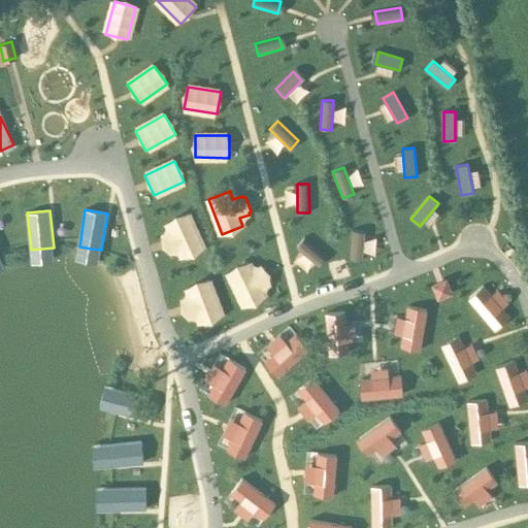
[(162,237),(160,238),(166,253),(169,252),(169,254),(178,250),(183,257),(202,248),(187,213),(166,223),(170,231),(161,235),(162,237)]
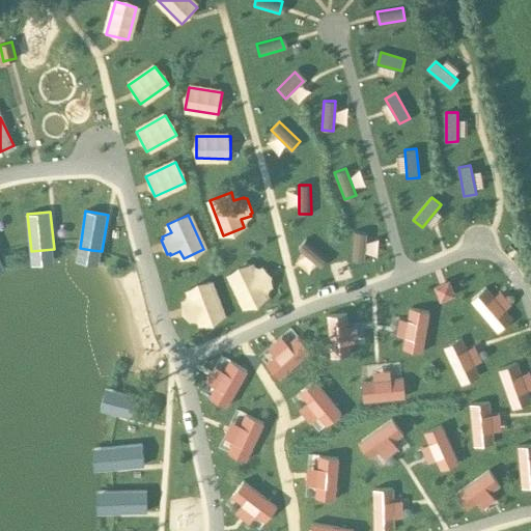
[(354,231),(352,260),(364,261),(366,232),(354,231)]
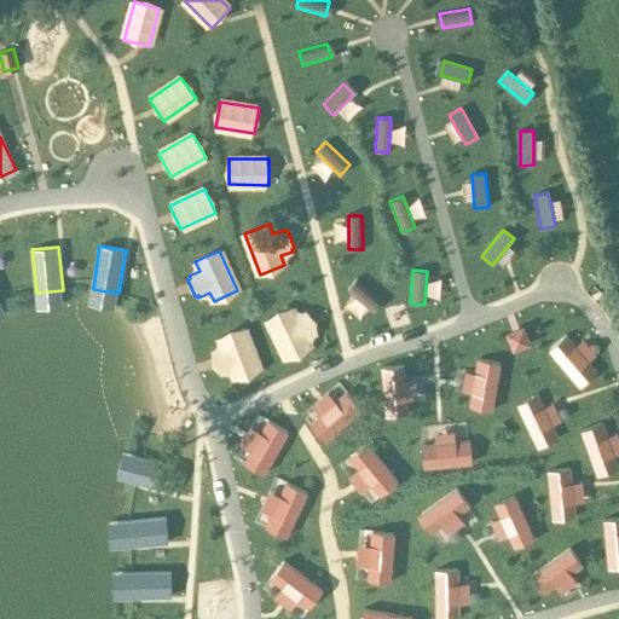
[(357,278),(347,289),(374,311),(382,300),(357,278)]
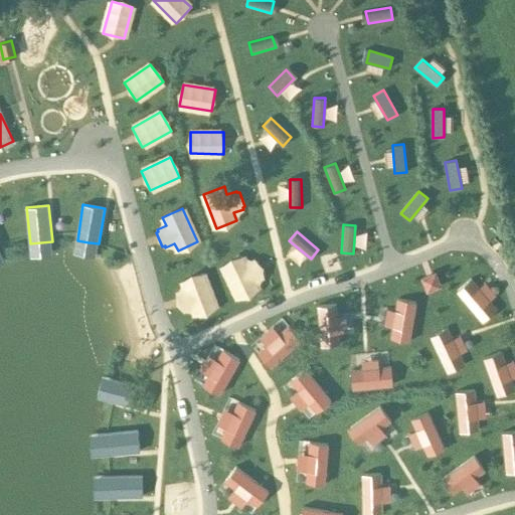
[(242,256),(223,266),(238,298),(259,289),(254,282),(264,277),(263,276),(265,275),(259,260),(256,261),(255,260),(246,264),(242,256)]
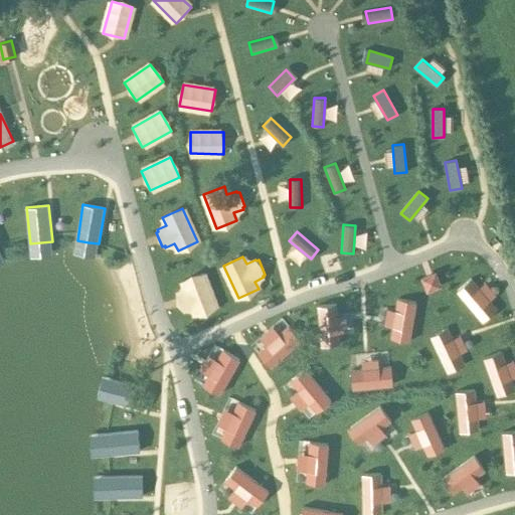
[(439,272),(427,272),(427,285),(439,285),(439,272)]
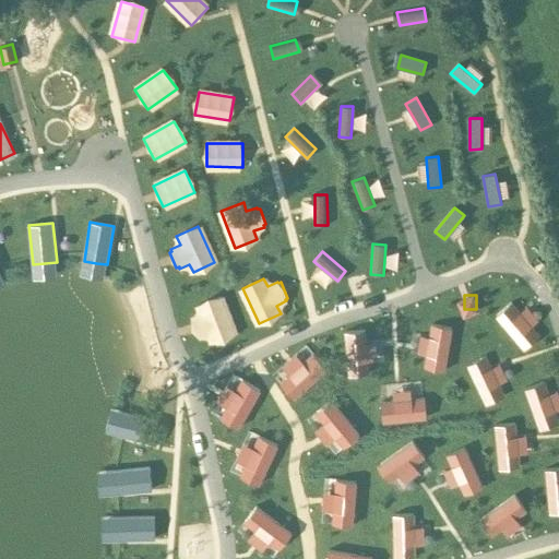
[(192,319),(189,320),(195,336),(198,335),(199,337),(209,333),(212,342),(234,334),(221,297),(199,305),(201,313),(191,318),(192,319)]
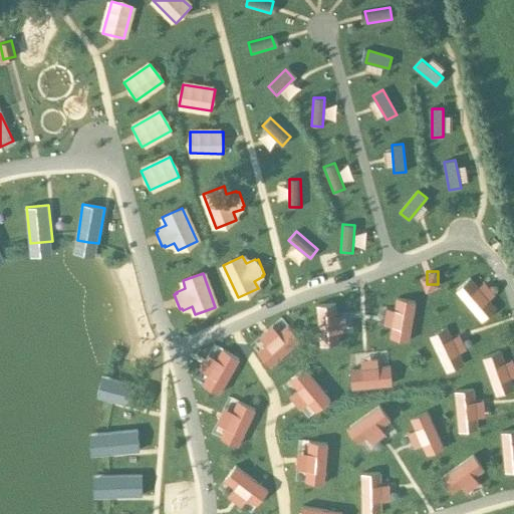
[(470,278),(456,290),(482,320),(496,309),(470,278)]
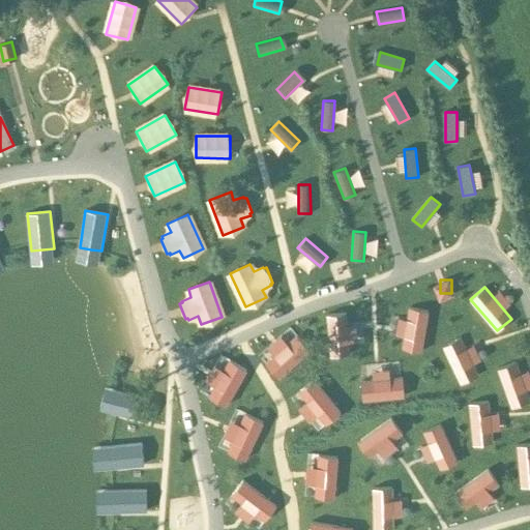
[(409,307),(402,348),(420,352),(428,311),(409,307)]
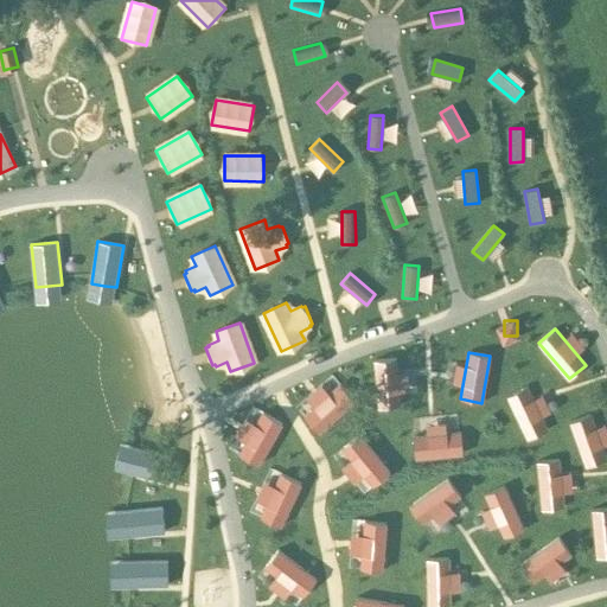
[(396,358),(375,360),(378,408),(400,406),(396,358)]
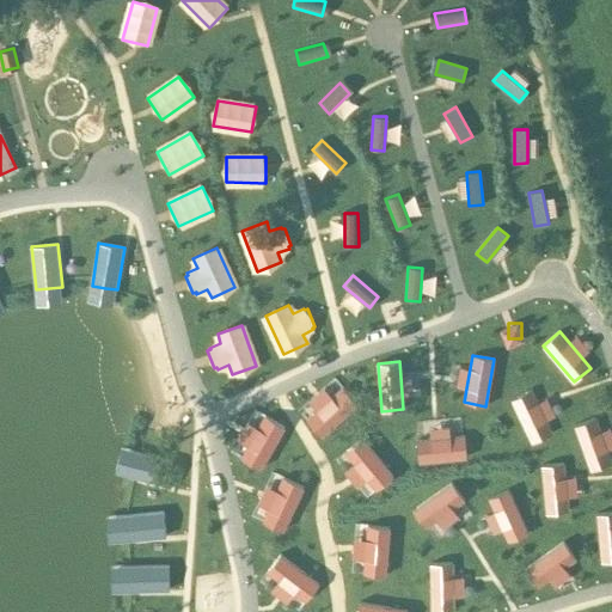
[(343,387),(307,418),(322,435),(357,403),(343,387)]
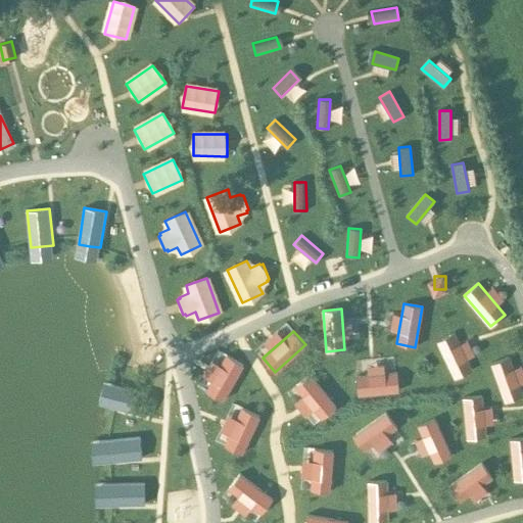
[(454,333),(437,341),(455,378),(472,371),(454,333)]
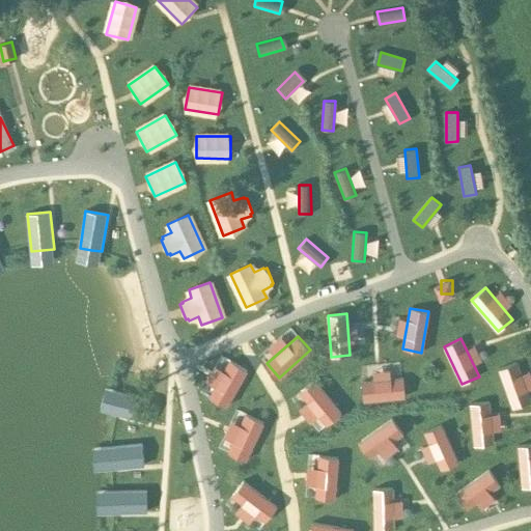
[(230,361),(210,397),(226,406),(247,370),(230,361)]
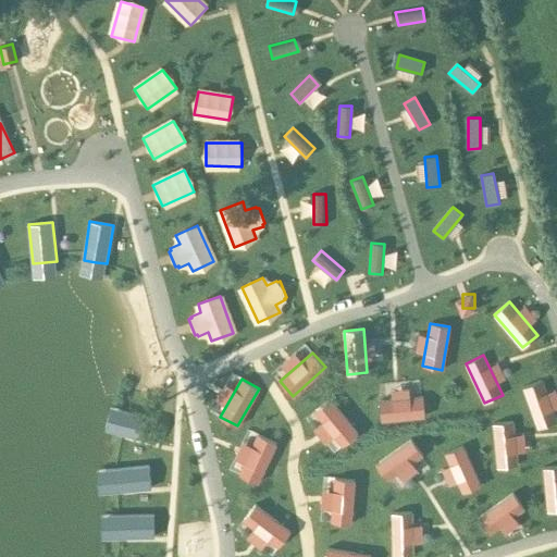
[(542,381),(523,387),(539,429),(556,421),(542,381)]
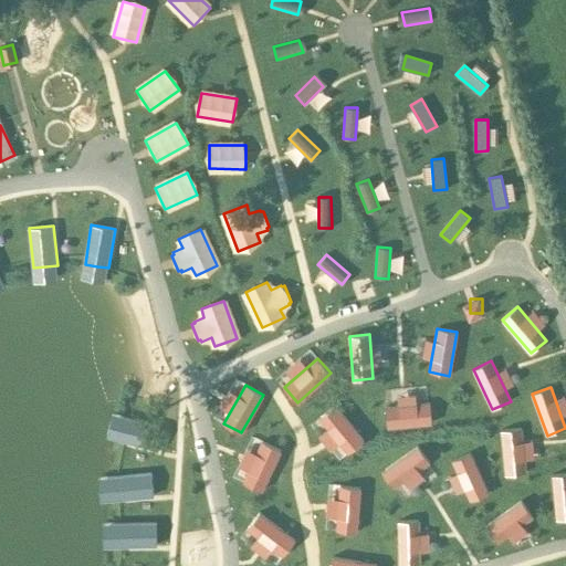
[(429,402),(385,407),(387,427),(431,422),(429,402)]
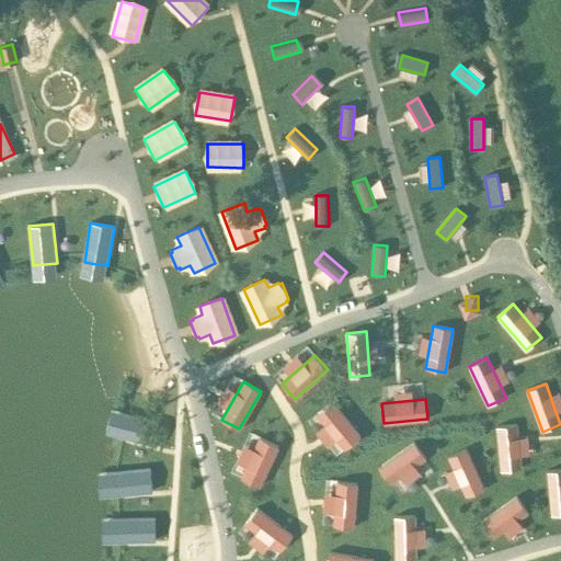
[(332,401),(317,414),(344,448),(359,435),(332,401)]
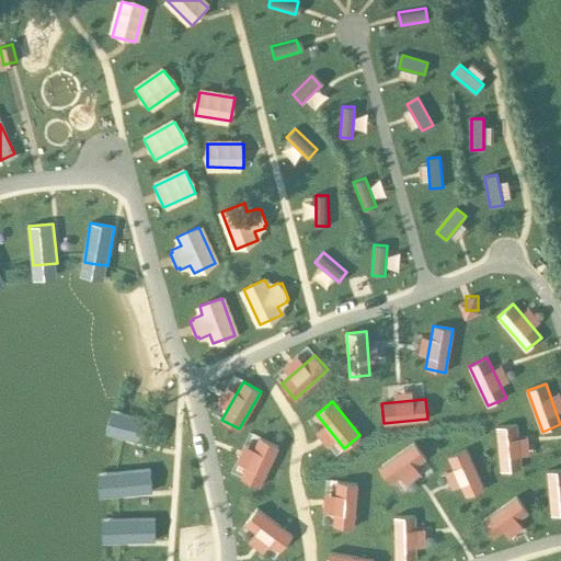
[(125,413),(119,436),(158,446),(160,435),(163,423),(125,413)]
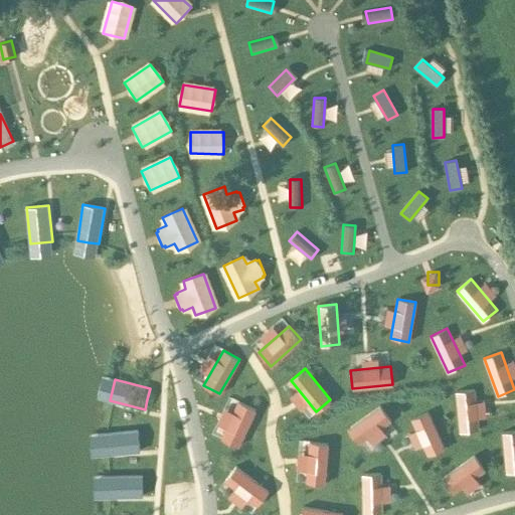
[(474,390),(456,392),(460,433),(478,431),(474,390)]
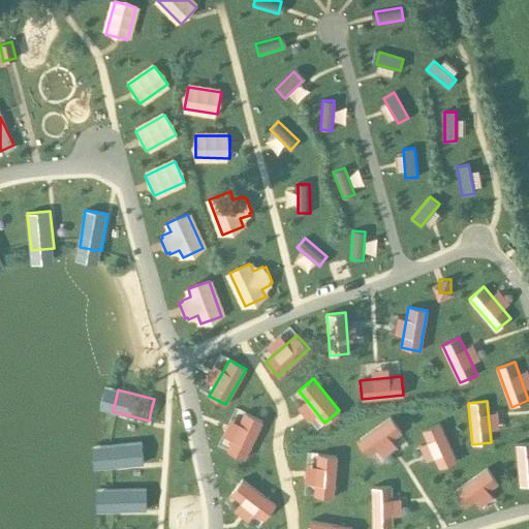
[(227,449),(227,450),(245,458),(262,421),(245,412),(227,449)]
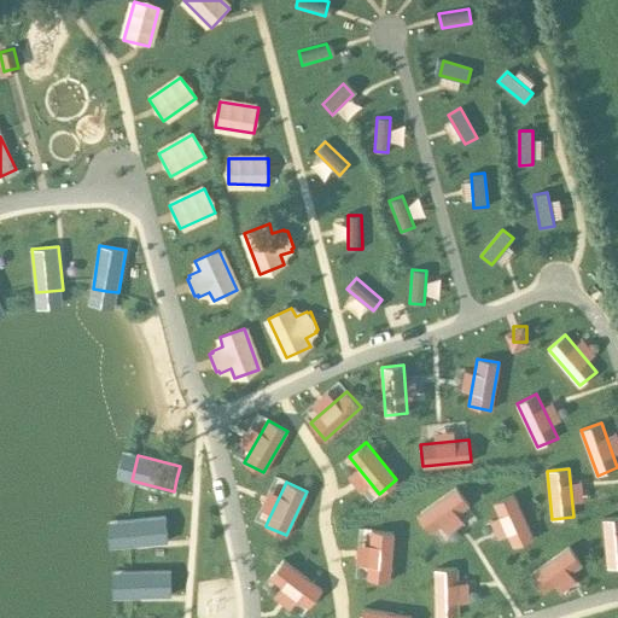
[(456,488),(417,516),(430,534),(468,505),(456,488)]
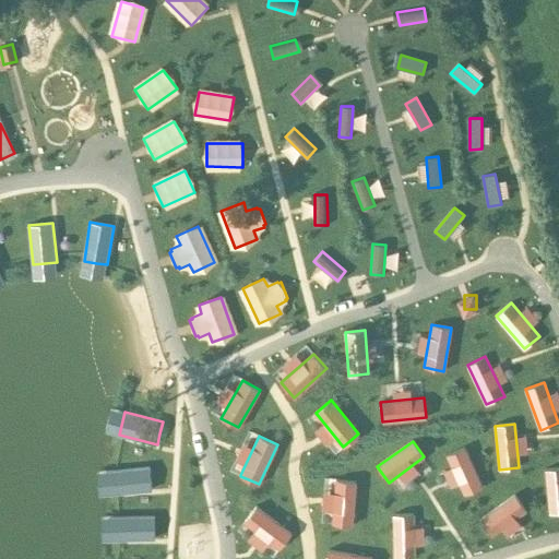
[(464,447),(445,455),(465,495),(483,486),(464,447)]
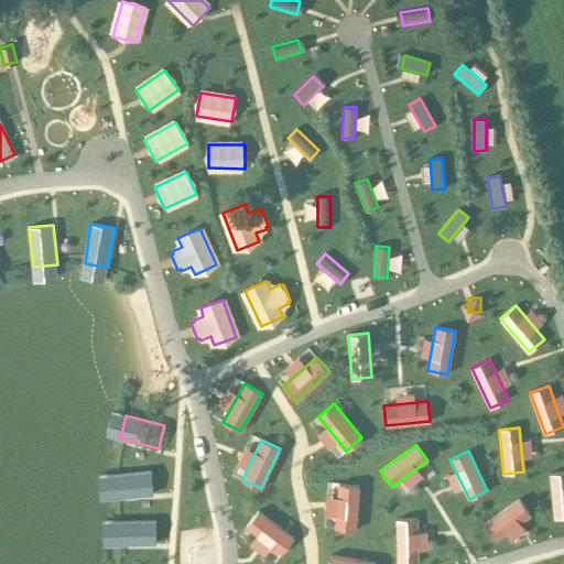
[(151,469),(111,474),(115,498),(153,494),(152,481),(151,469)]
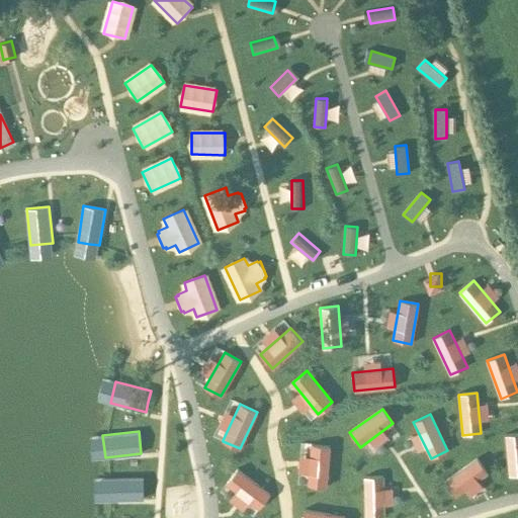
[(517,433),(505,434),(509,475),(517,473),(517,433)]
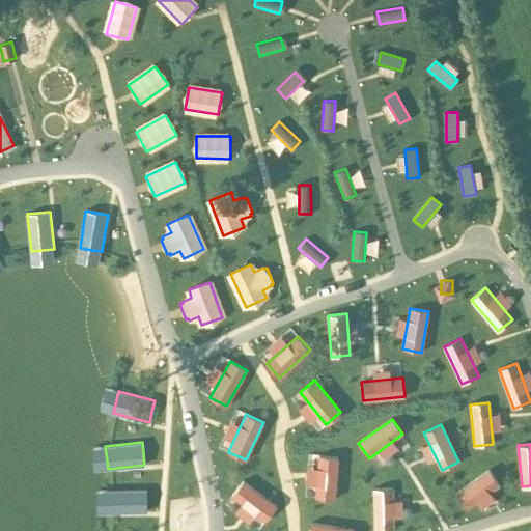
[(319,455),(315,497),(335,499),(338,457),(319,455)]
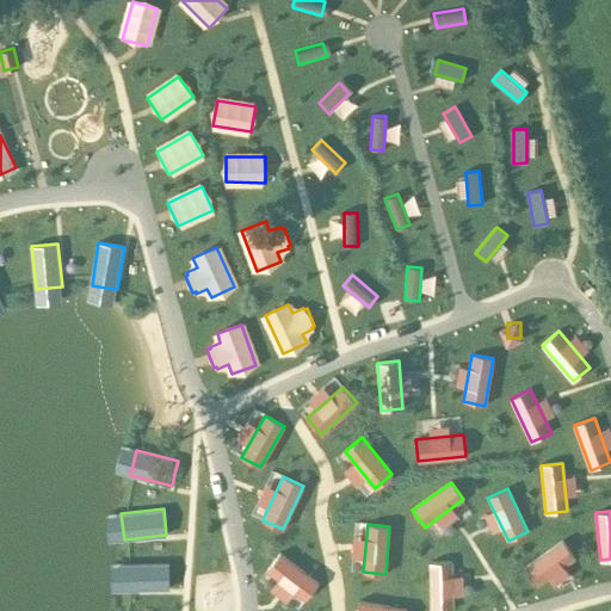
[(562,541),(524,568),(536,586),(575,559),(562,541)]
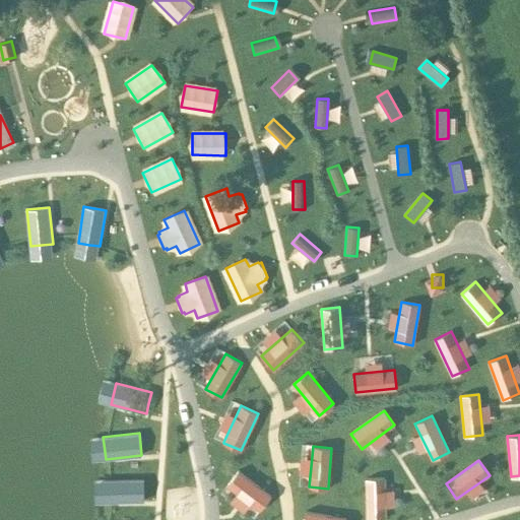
[(239,470),(228,485),(260,510),(271,496),(239,470)]
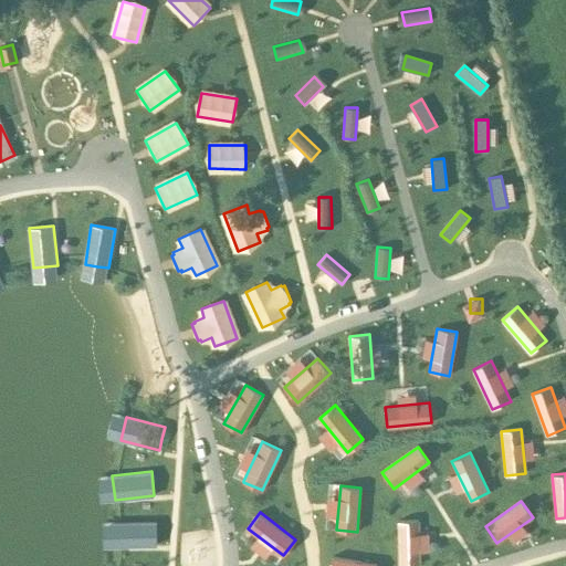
[(419,521),(399,521),(399,565),(419,565),(419,521)]
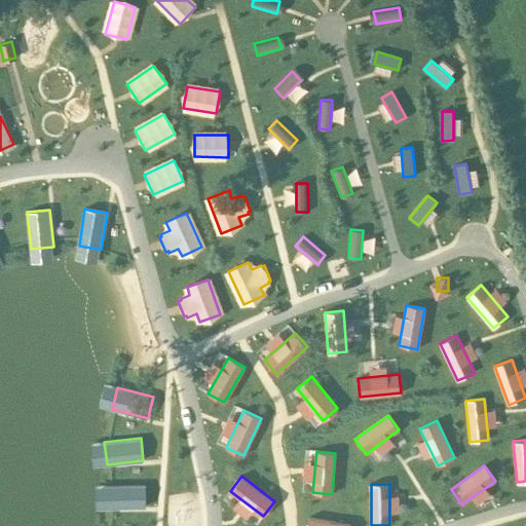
[(146,485),(109,485),(109,508),(146,508),(146,496),(146,485)]
